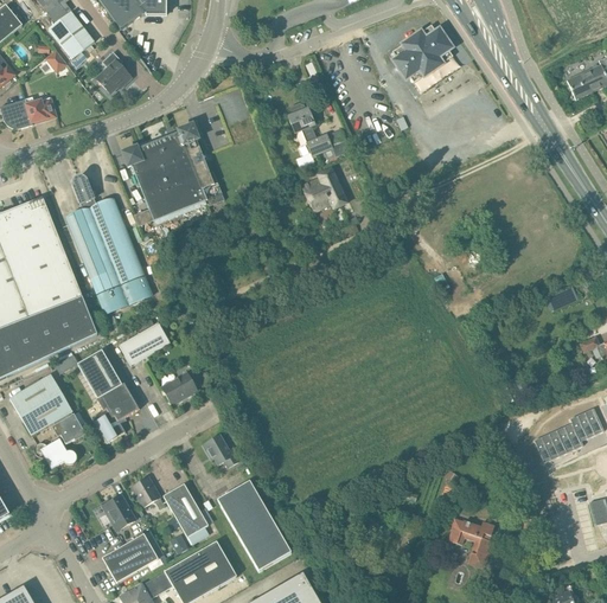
[(26,0),(21,4),(34,20),(46,12),(37,0),(26,0)]
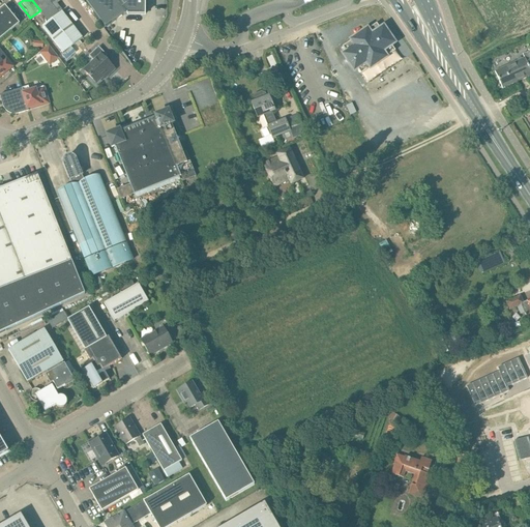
[(33,0),(49,19),(42,24),(49,32),(52,35),(62,50),(83,34),(62,8),(63,7),(58,1),(59,0),(33,0)]
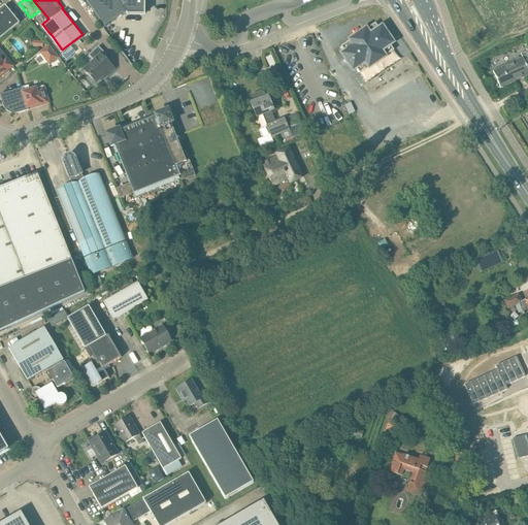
[(87,0),(105,25),(123,11),(124,11),(144,11),(143,0),(87,0)]
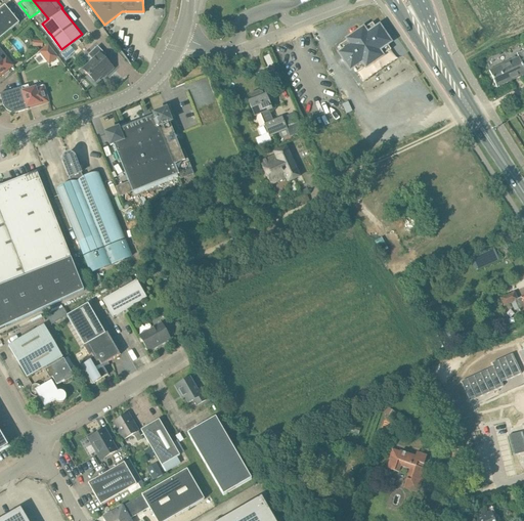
[(0,36),(19,20),(5,3),(0,6),(0,36)]
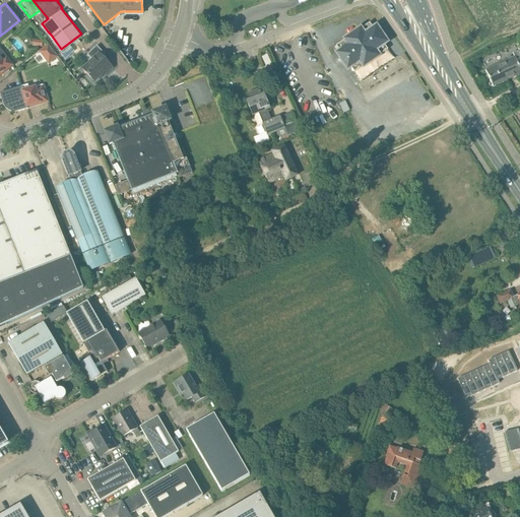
[(345,38),(337,44),(340,49),(337,51),(348,67),(351,65),(354,70),(364,64),(364,65),(380,54),(379,53),(387,47),(384,43),(387,40),(377,24),(373,26),(370,21),(362,27),(361,26),(344,38),(345,38)]
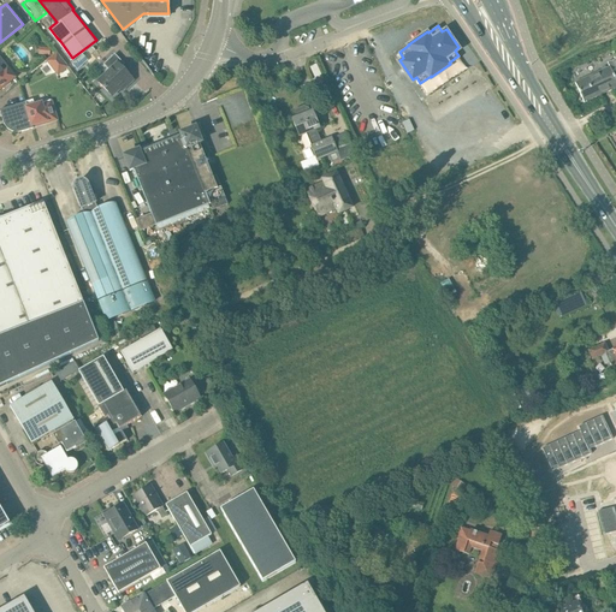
[(57,49),(47,57),(54,66),(64,58),(57,49)]
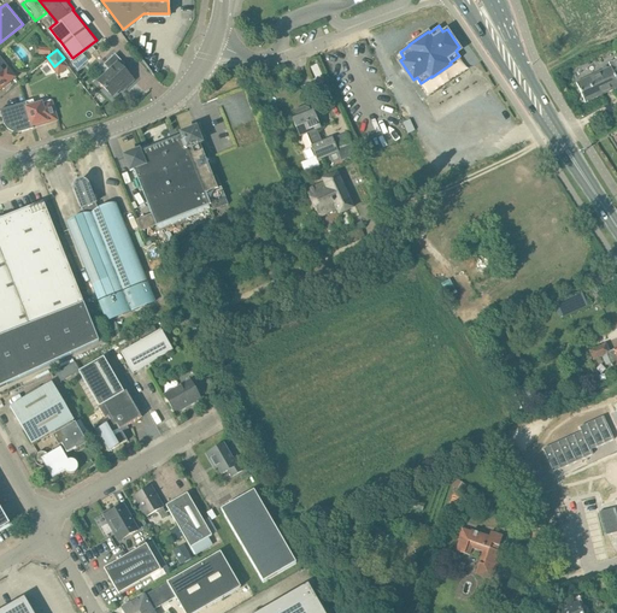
[(125,62),(115,52),(104,62),(110,68),(99,78),(112,94),(124,82),(127,84),(134,77),(122,65),(125,62)]
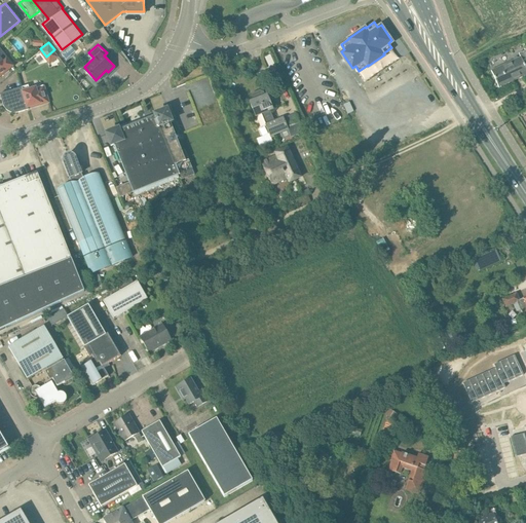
[(525,44),(524,46),(525,47),(518,50),(521,55),(492,69),(499,85),(525,72),(525,44)]
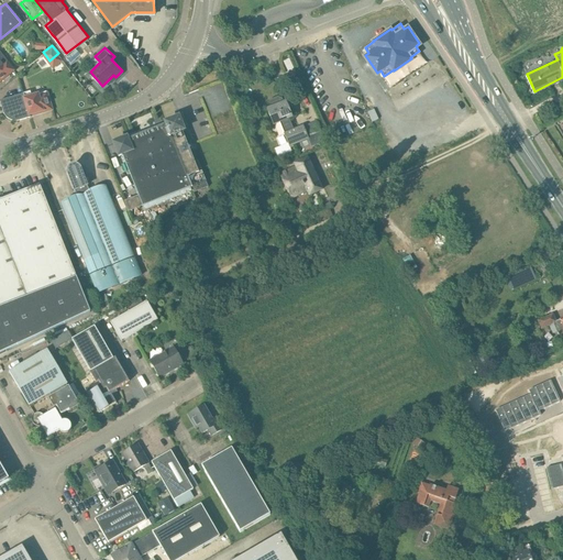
[(0,79),(14,68),(0,51),(0,79)]
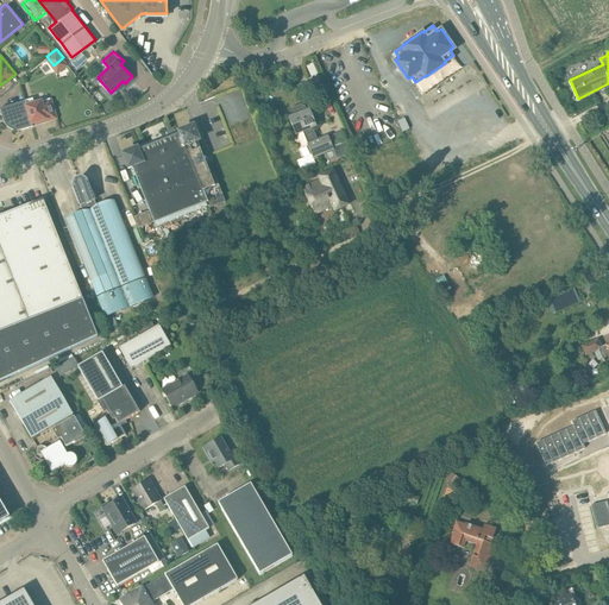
[(42,102),(42,100),(35,101),(33,96),(25,99),(32,121),(45,118),(46,119),(56,117),(51,100),(42,102)]
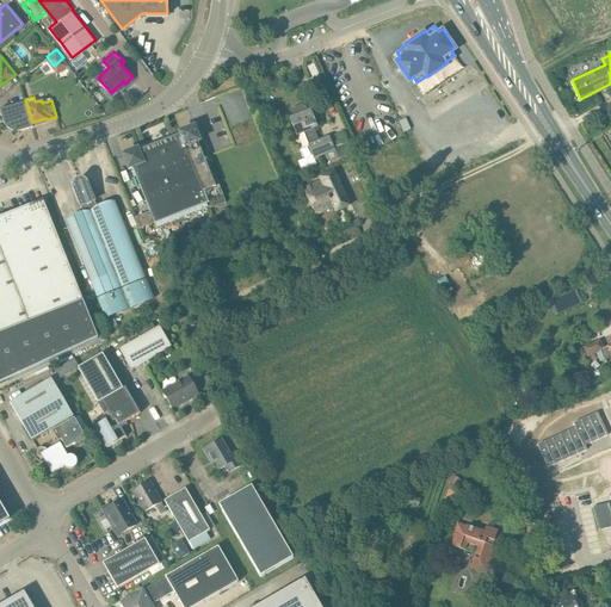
[(20,128),(34,124),(32,122),(25,99),(0,106),(4,118),(4,119),(5,121),(5,122),(6,123),(6,124),(8,125),(11,127),(12,128),(14,129),(17,129),(19,129),(20,128)]
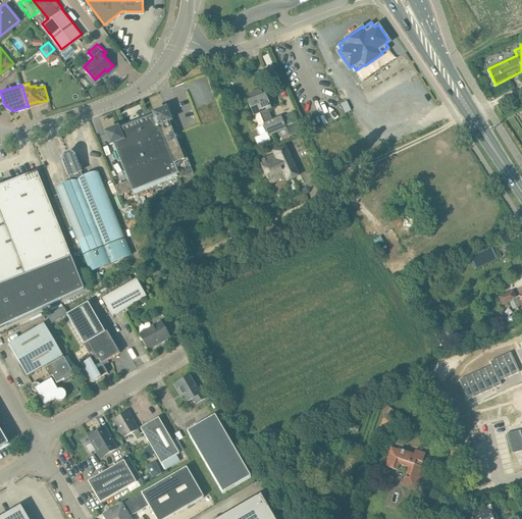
[(281,112),(272,116),(268,108),(271,107),(265,92),(263,93),(261,89),(257,88),(250,91),(248,95),(250,99),(248,99),(254,114),(260,111),(263,120),(268,133),(278,128),(281,137),(302,128),(294,109),(281,114),(281,112)]
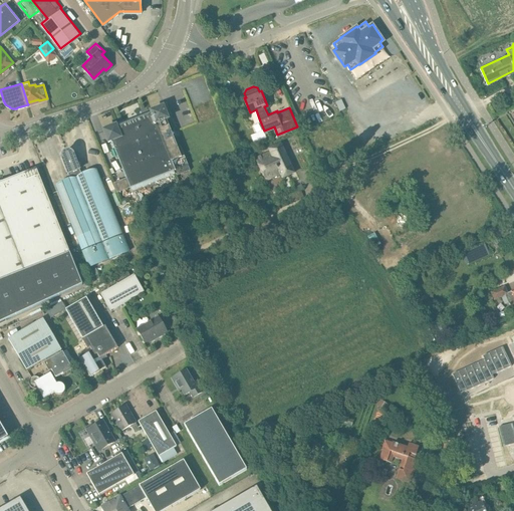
[(126,176),(131,186),(131,187),(132,189),(175,172),(174,169),(175,169),(177,173),(190,168),(184,153),(181,154),(167,117),(169,116),(164,104),(151,109),(152,111),(117,125),(116,123),(103,129),(108,141),(111,140),(126,176)]
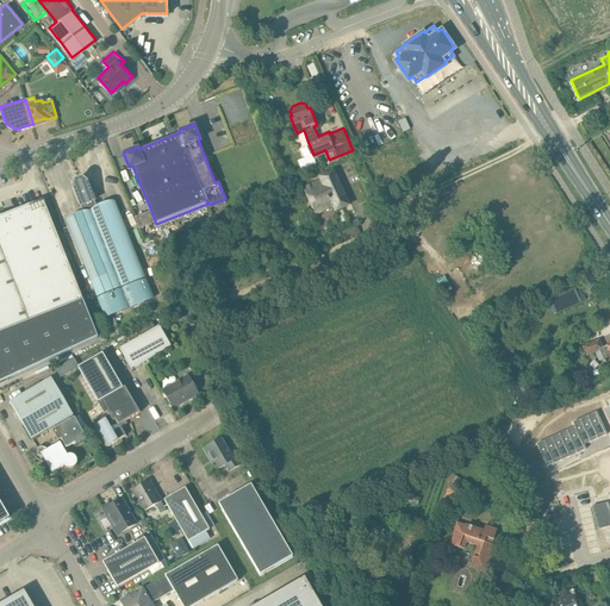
[(304,183),(317,212),(332,204),(335,210),(349,202),(334,168),(319,175),(319,176),(304,183)]
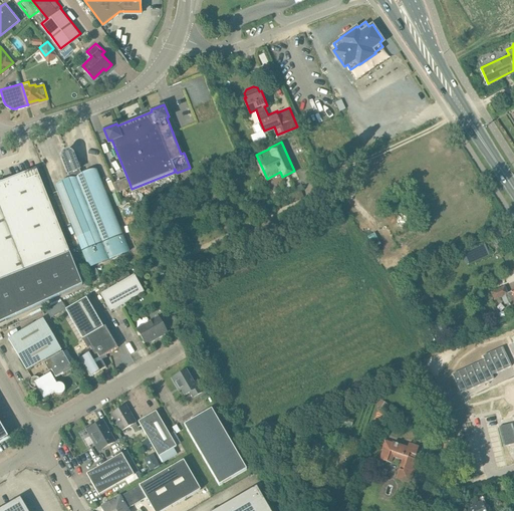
[(96,168),(81,173),(74,154),(73,152),(71,151),(69,150),(67,150),(65,150),(63,152),(62,154),(62,156),(63,158),(70,178),(56,184),(82,249),(88,265),(130,249),(122,233),(96,168)]
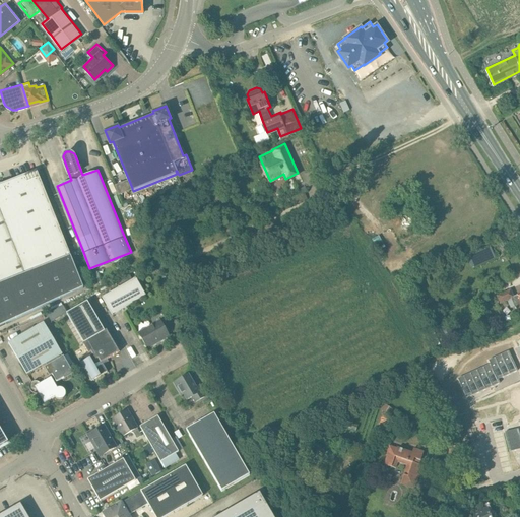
[(0,324),(5,322),(83,285),(37,169),(0,182),(0,324)]
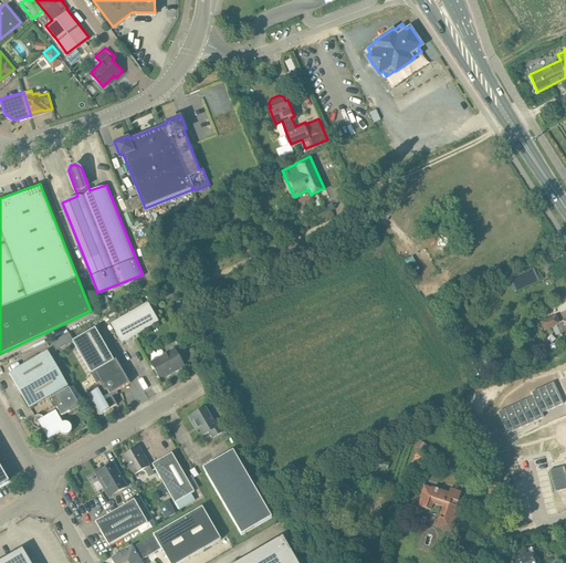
[(418,266),(411,254),(405,258),(411,270),(418,266)]
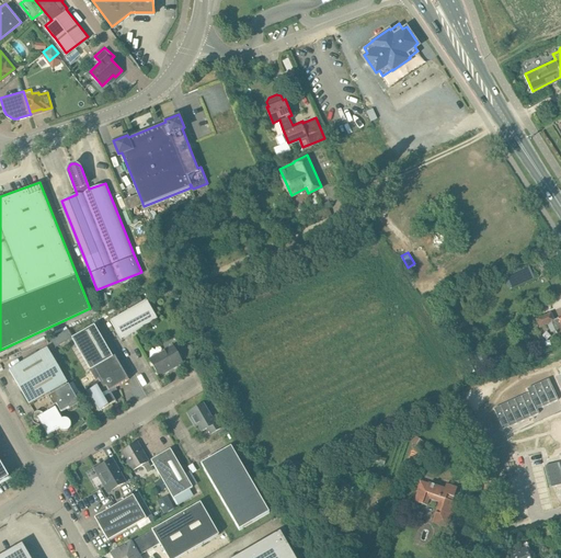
[(111,318),(122,338),(158,316),(147,297),(111,318)]
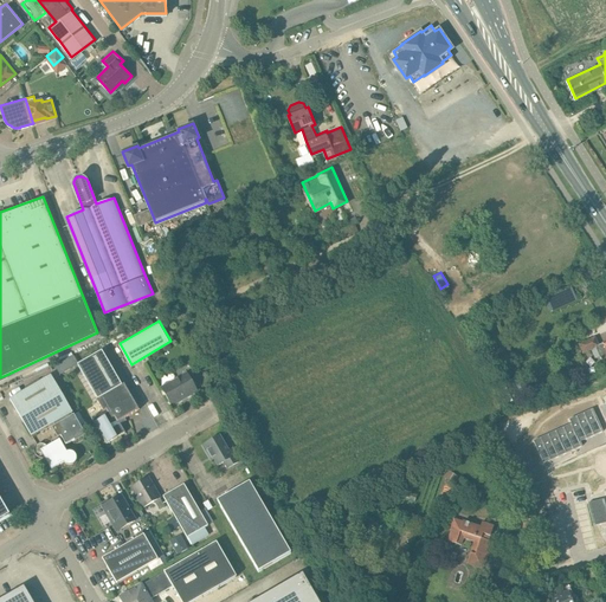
[(582,350),(584,350),(594,344),(598,343),(594,334),(578,341),(582,350)]
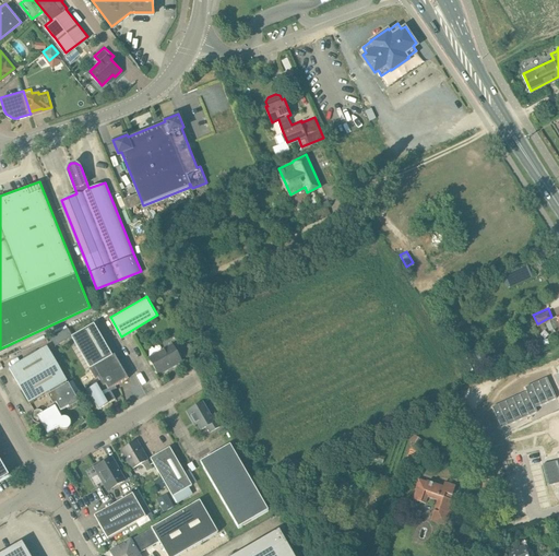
[(558,312),(552,317),(549,318),(555,330),(558,328),(558,312)]
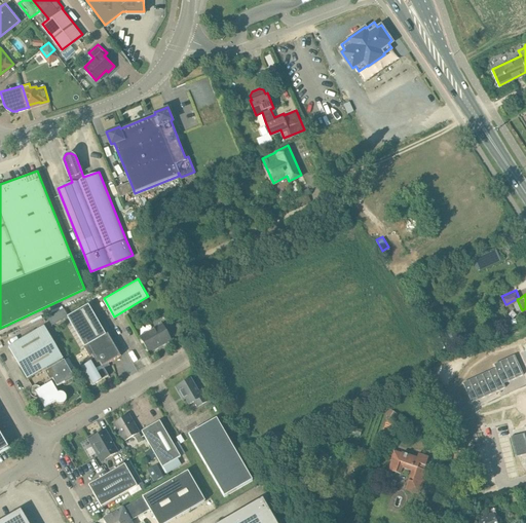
[(121,353),(108,332),(106,333),(88,302),(68,314),(85,345),(84,345),(89,355),(79,361),(92,383),(109,374),(103,364),(121,353)]
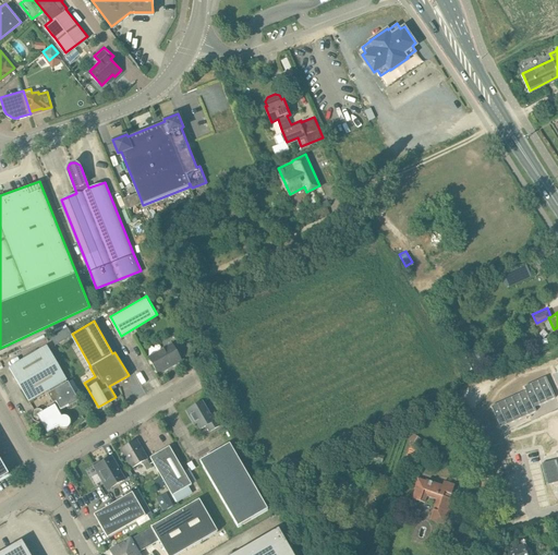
[(50,335),(55,344),(72,333),(67,325),(50,335)]
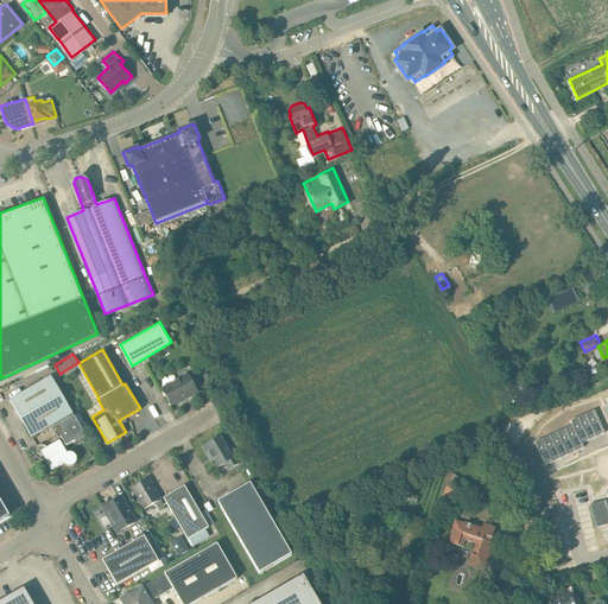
[(162,387),(172,405),(198,390),(188,372),(162,387)]
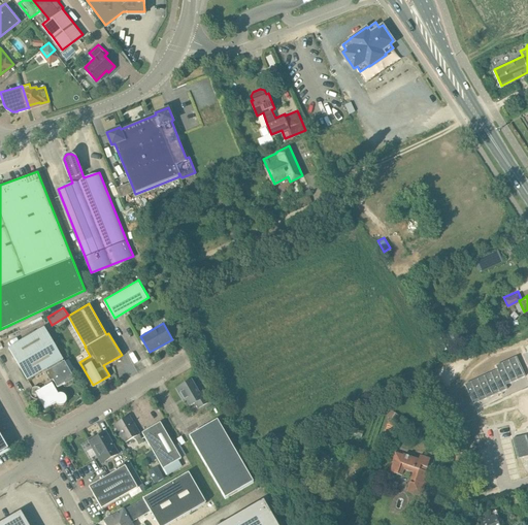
[(63,357),(44,325),(8,346),(28,378),(47,366),(62,358),(63,357)]
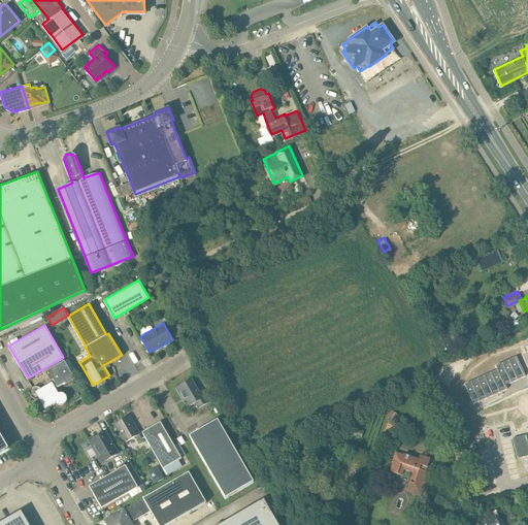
[(517,354),(509,357),(519,376),(525,373),(517,354)]
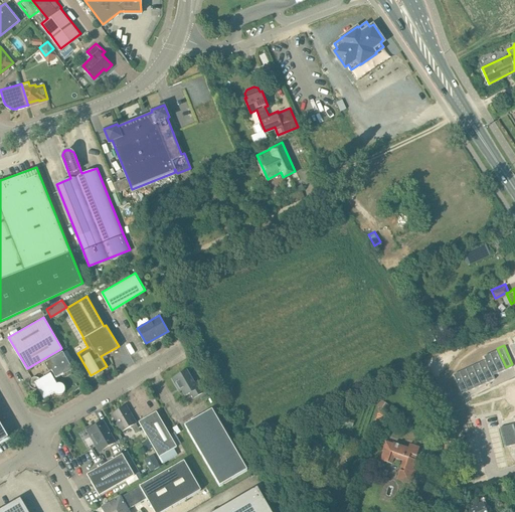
[(497,348),(491,351),(499,370),(506,367),(497,348)]
